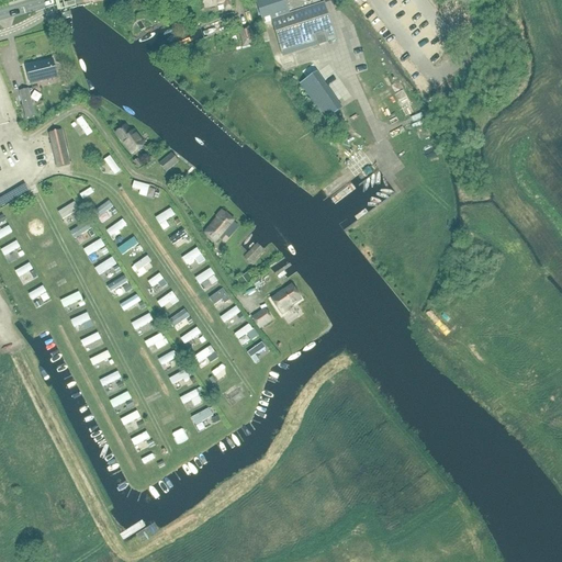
[(231,0),(203,0),(205,8),(225,2),(227,11),(233,9),(231,1),(232,1),(231,0)]
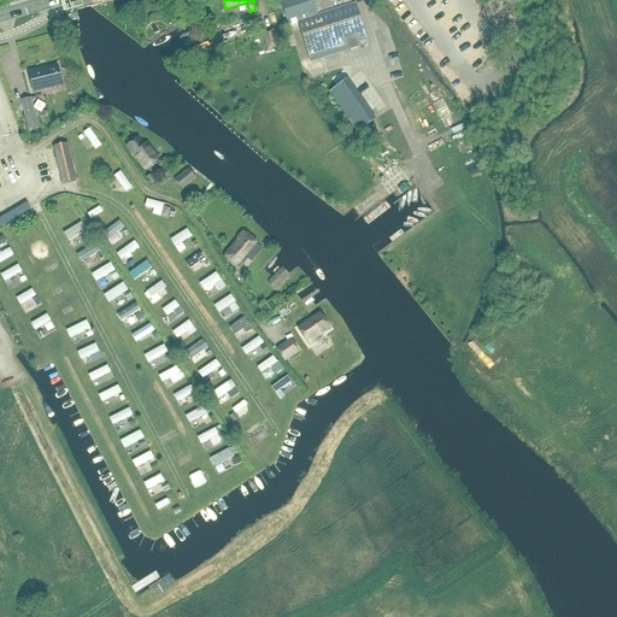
[(281,0),(289,25),(299,22),(311,62),(348,50),(348,51),(359,47),(358,46),(368,43),(356,4),(352,5),(350,0),(281,0)]
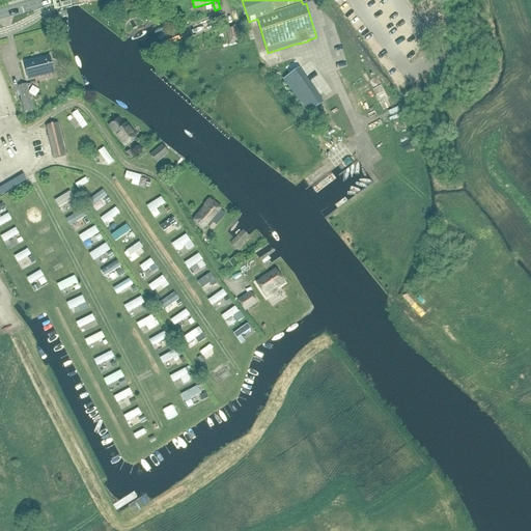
[(384,22),(389,19),(384,10),(378,14),(384,22)]
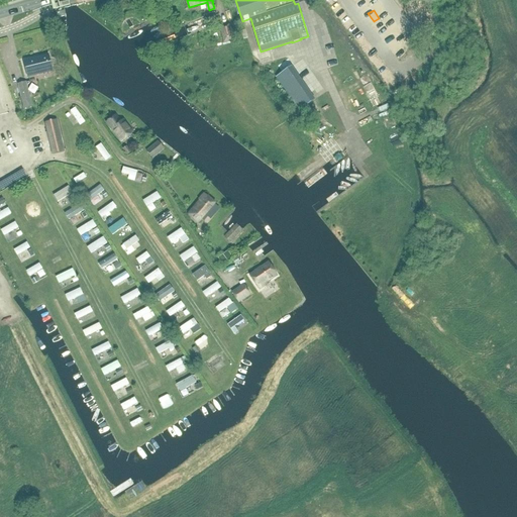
[(224,43),(235,40),(231,25),(220,28),(224,43)]
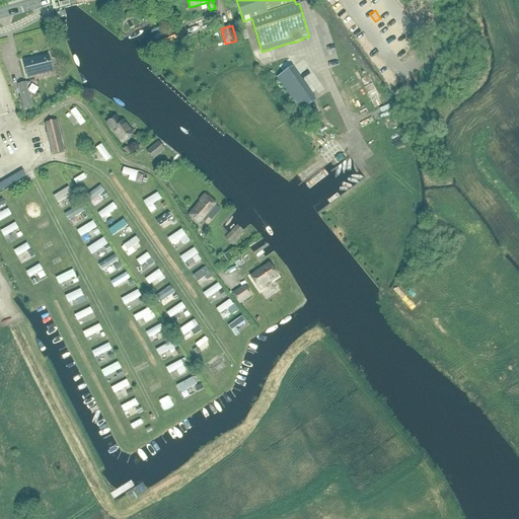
[(49,57),(26,62),(29,77),(53,71),(49,57)]
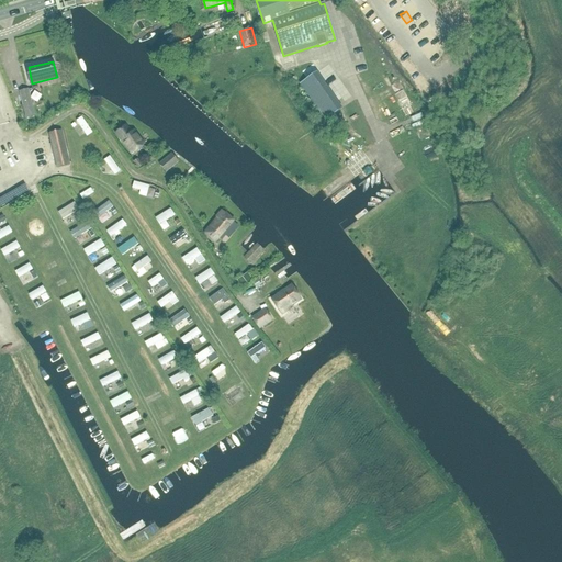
[(263,64),(256,68),(259,74),(267,70),(263,64)]
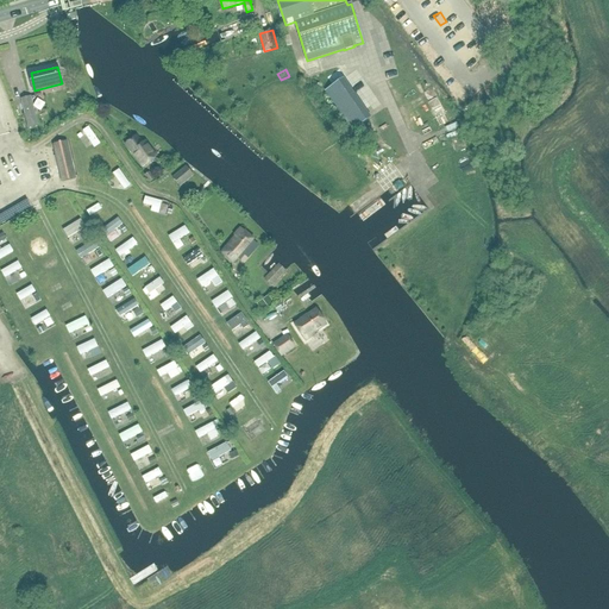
[(343,79),(325,90),(352,130),(369,118),(343,79)]
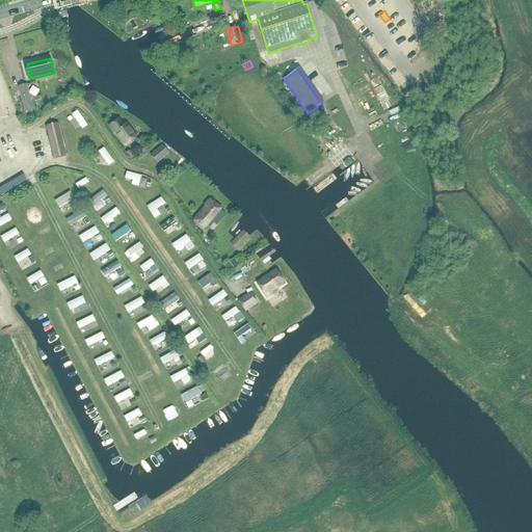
[(25,84),(18,86),(22,102),(29,100),(25,84)]
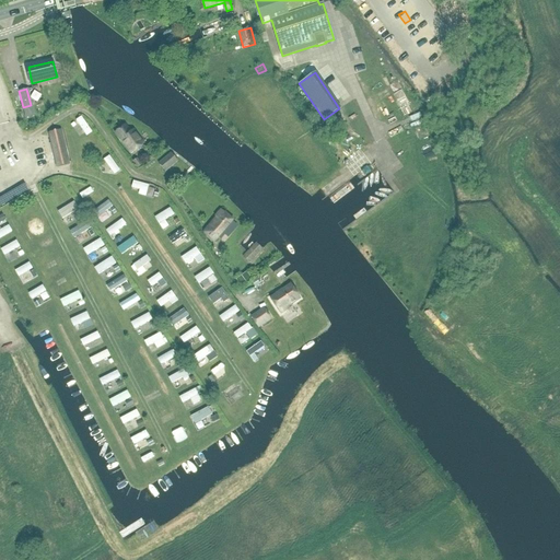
[(81,117),(76,121),(85,136),(91,131),(81,117)]
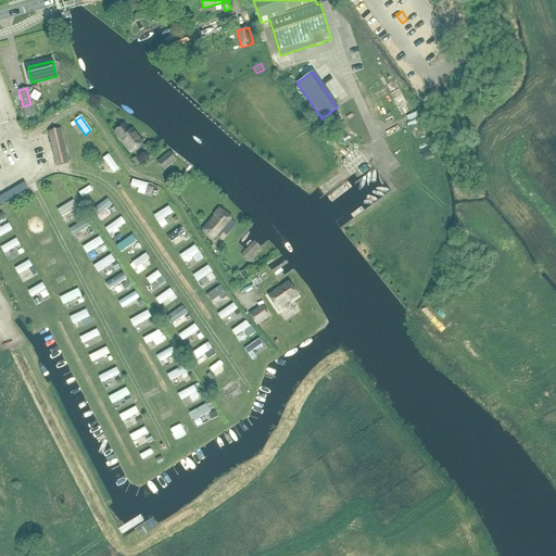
[(114,131),(127,149),(131,146),(135,149),(142,143),(135,134),(131,136),(124,125),(114,131)]
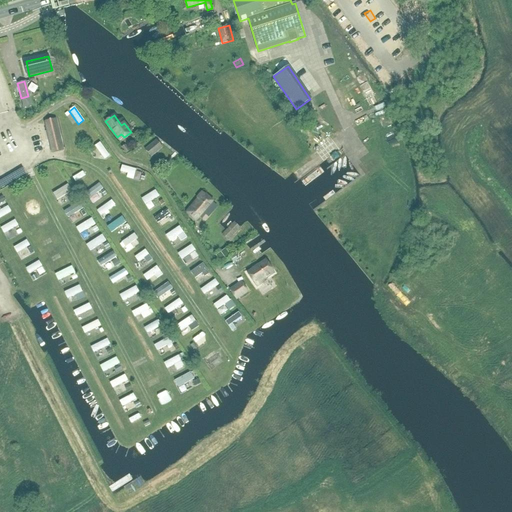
[(46,122),(53,153),(64,151),(57,119),(46,122)]
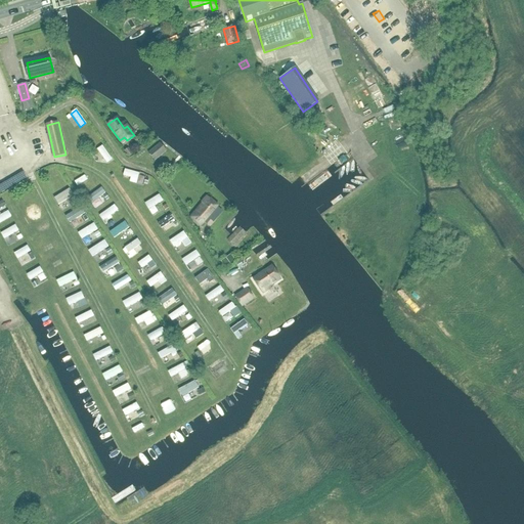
[(156,161),(168,151),(161,143),(149,154),(156,161)]
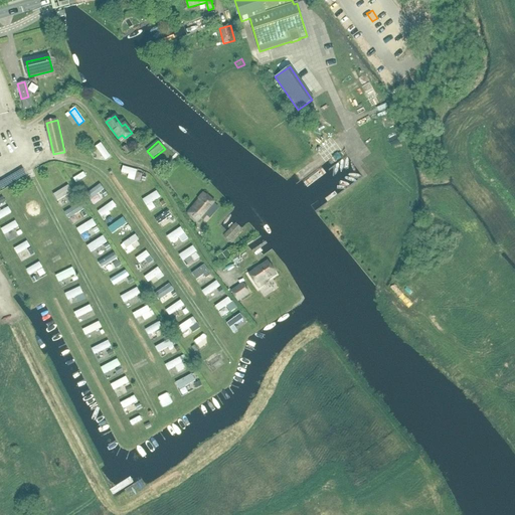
[(101,144),(96,148),(105,160),(110,157),(101,144)]
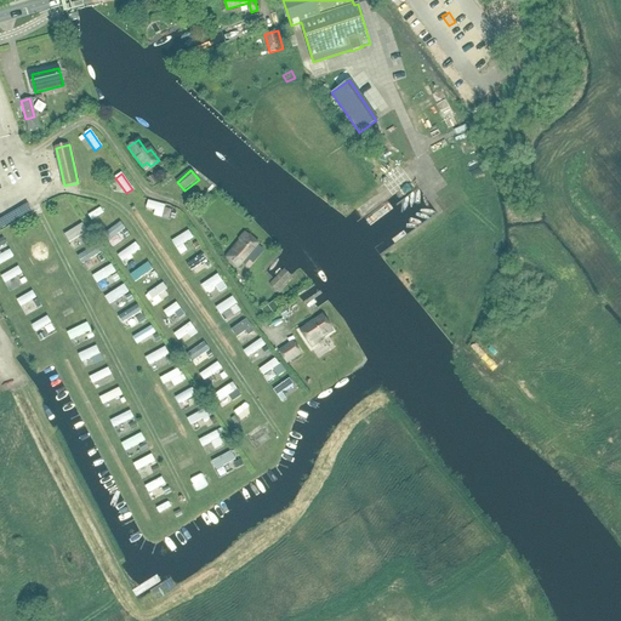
[(148,180),(153,187),(159,183),(153,176),(148,180)]
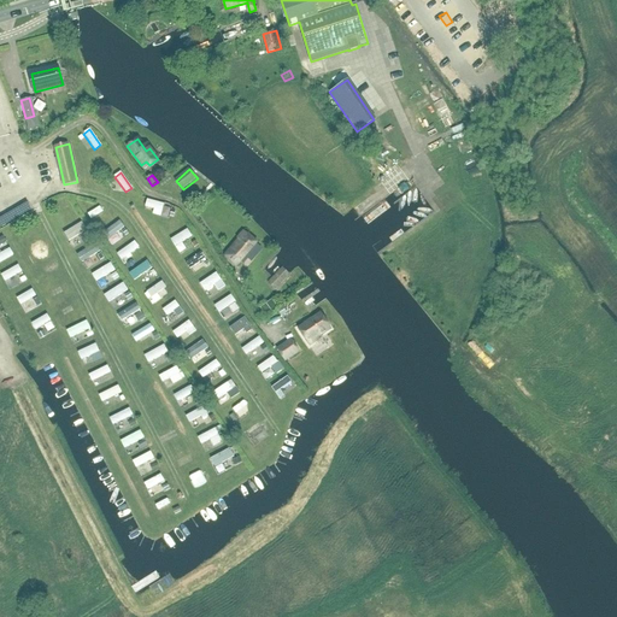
[(164,204),(147,199),(145,207),(162,211),(164,204)]
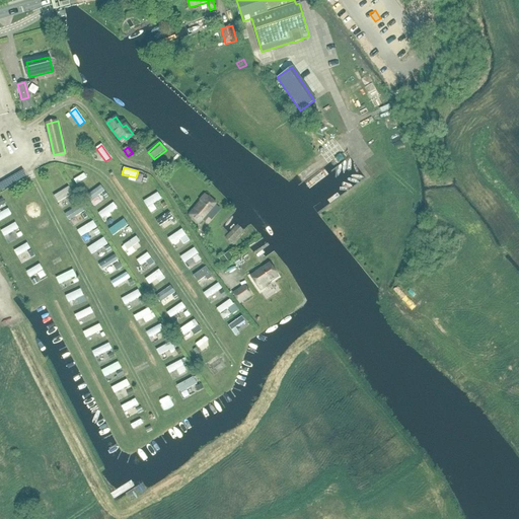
[(69,187),(54,197),(58,203),(73,194),(69,187)]
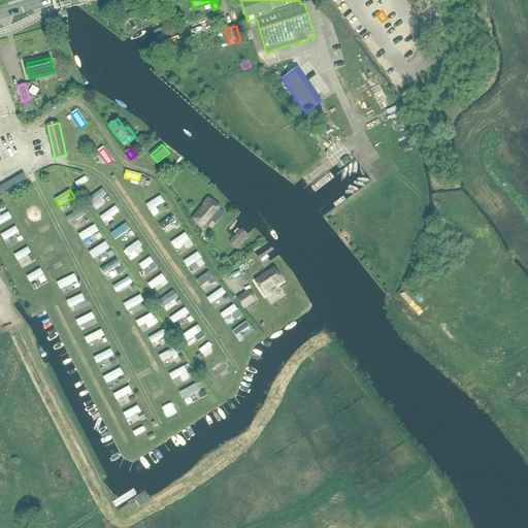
[(100,191),(88,200),(92,205),(104,196),(100,191)]
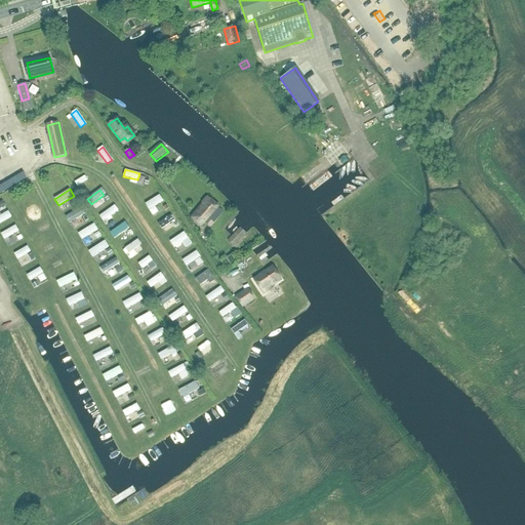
[(159,195),(146,204),(149,210),(163,201),(159,195)]
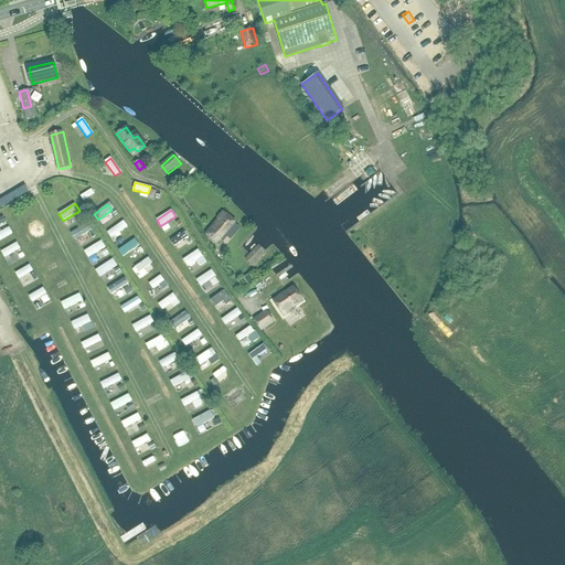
[(206,235),(217,245),(236,223),(228,215),(222,223),(220,221),(206,235)]
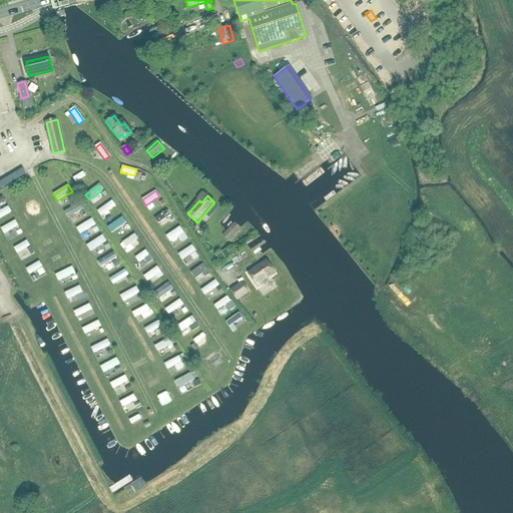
[(111,200),(97,211),(100,215),(115,205),(111,200)]
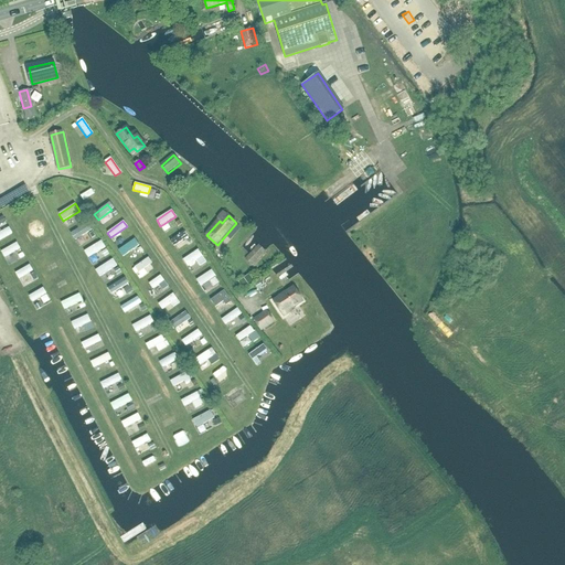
[(87,223),(71,234),(74,240),(92,230),(87,223)]
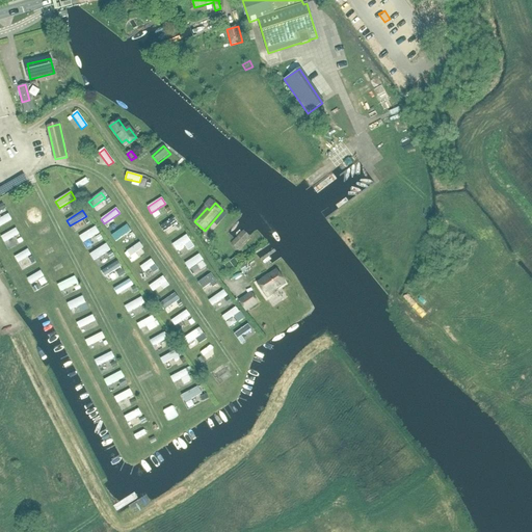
[(7,215),(0,218),(0,225),(10,220),(7,215)]
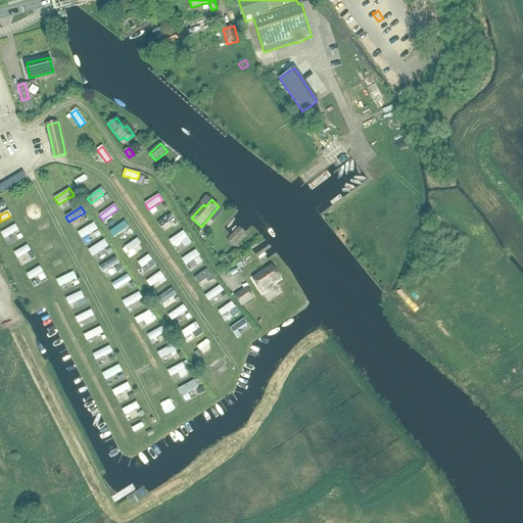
[(171,214),(157,223),(160,228),(174,219),(171,214)]
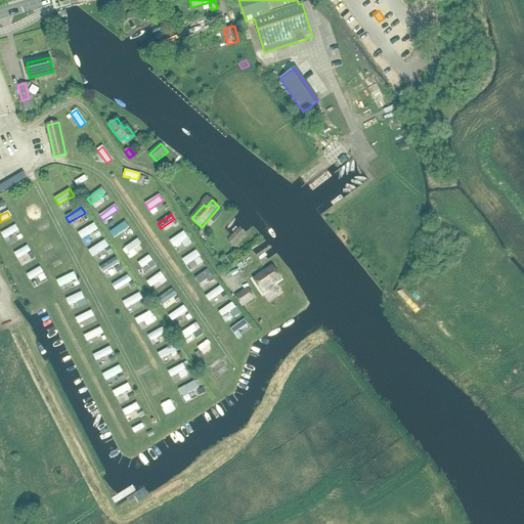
[(125,222),(110,232),(114,237),(129,227),(125,222)]
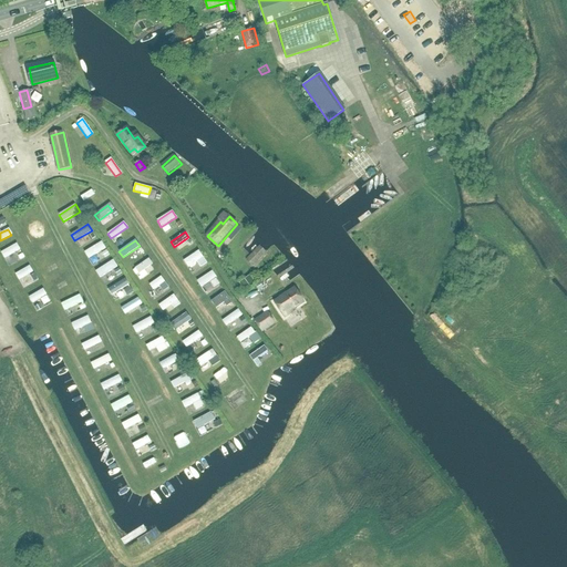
[(101,241),(84,253),(88,259),(104,248),(101,241)]
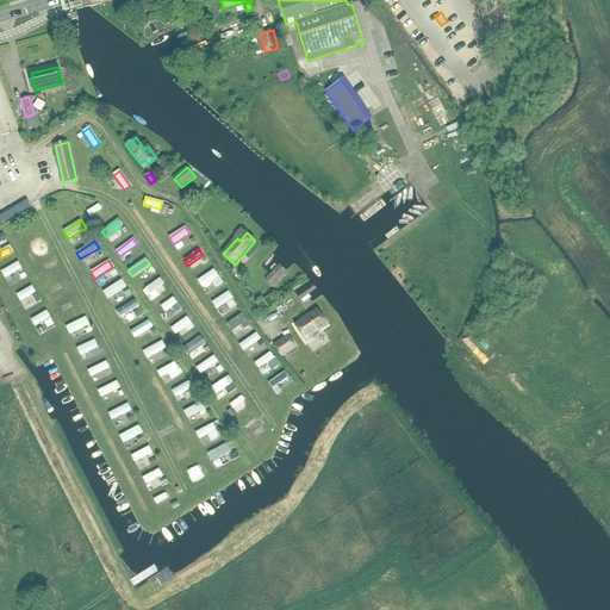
[(18,262),(1,272),(4,278),(22,268),(18,262)]
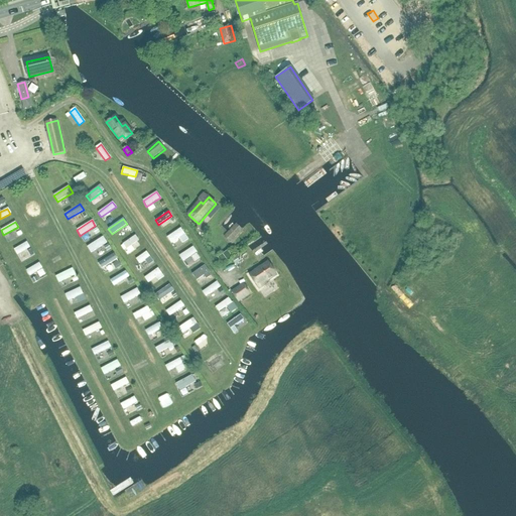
[(225,236),(229,241),(241,229),(236,224),(225,236)]
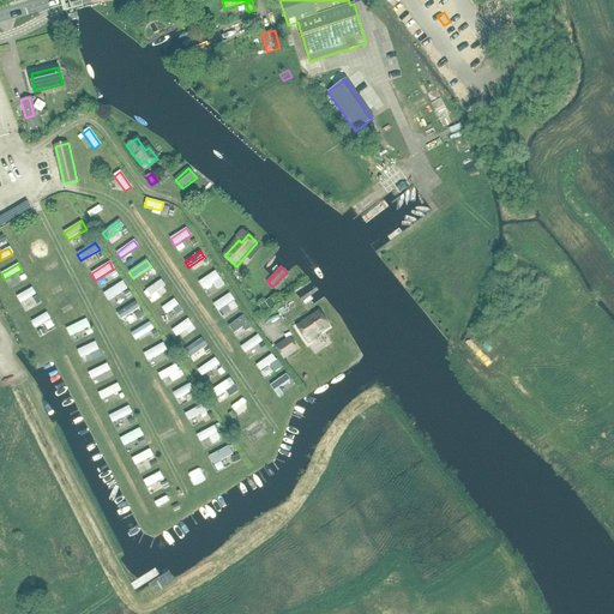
[(215,271),(199,282),(203,289),(220,278),(215,271)]
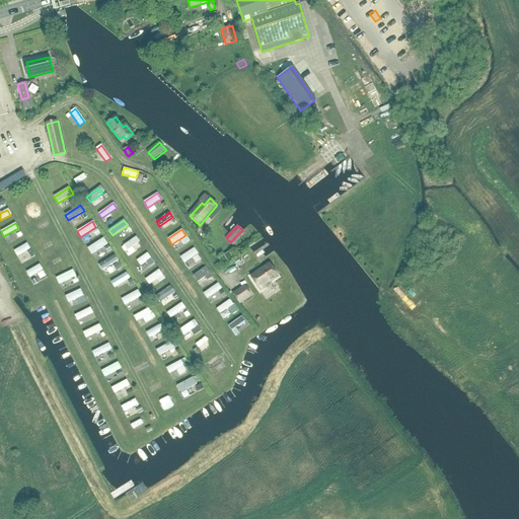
[(136,237),(123,245),(127,250),(139,241),(136,237)]
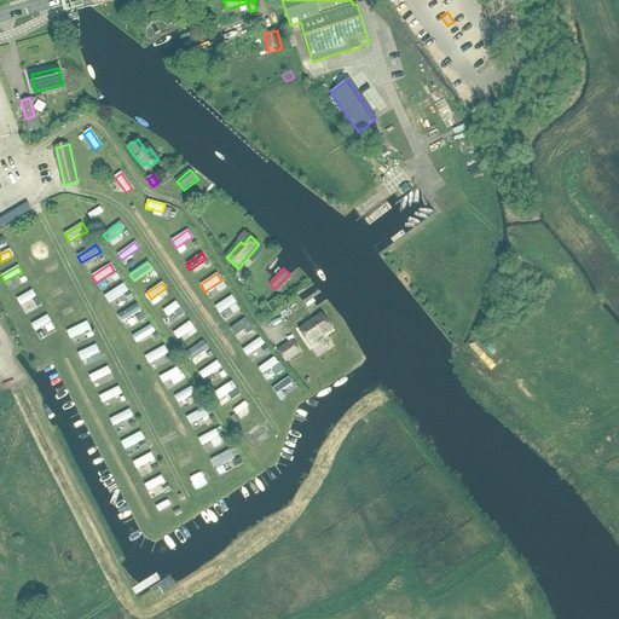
[(123,284),(104,296),(109,304),(127,290),(123,284)]
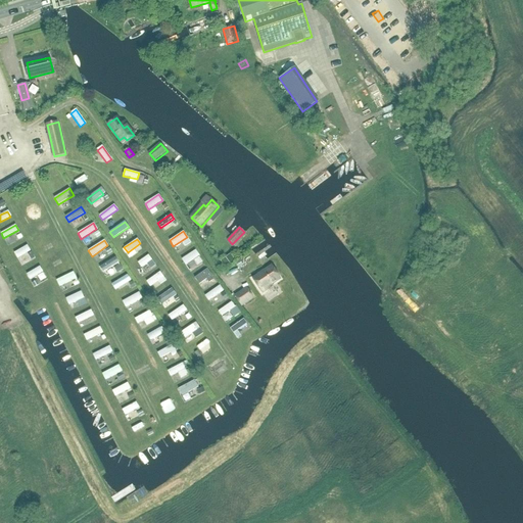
[(28,245),(14,253),(16,257),(30,250),(28,245)]
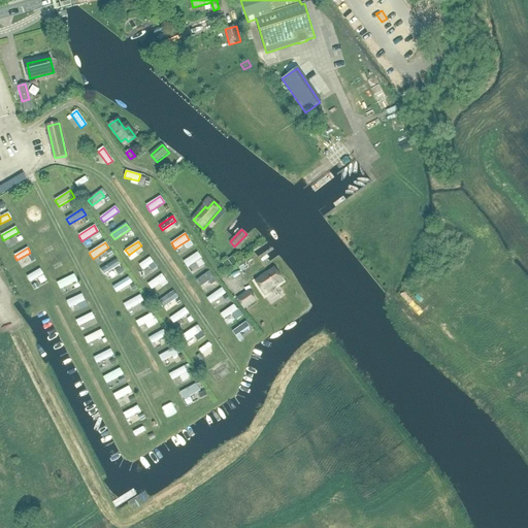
[(197,253),(184,262),(188,267),(201,259),(197,253)]
